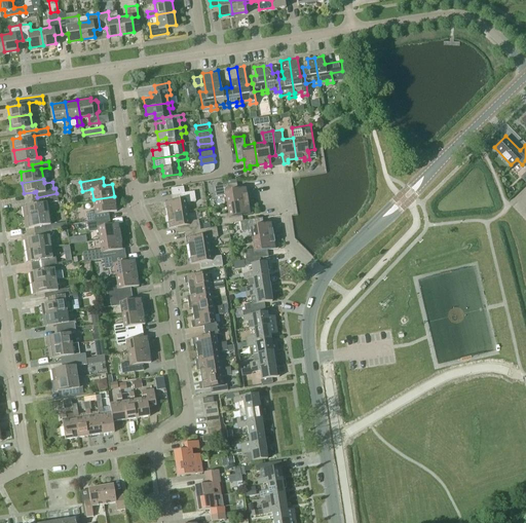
[(226,192),(227,202),(247,199),(246,191),(250,190),(249,185),(237,187),(237,181),(215,185),(216,194),(226,192)]
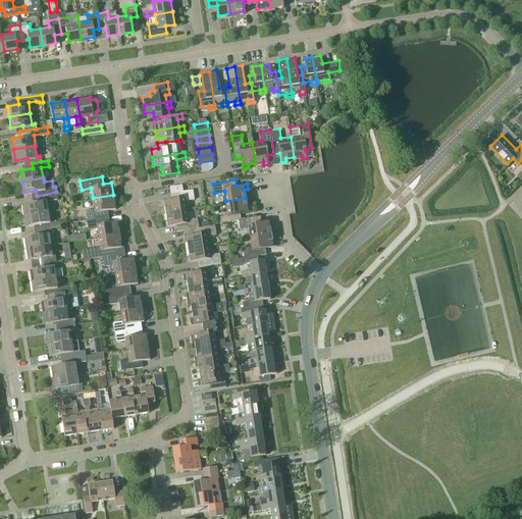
[(165,212),(187,208),(186,199),(195,198),(193,189),(184,190),(183,183),(170,185),(172,198),(163,199),(165,212)]
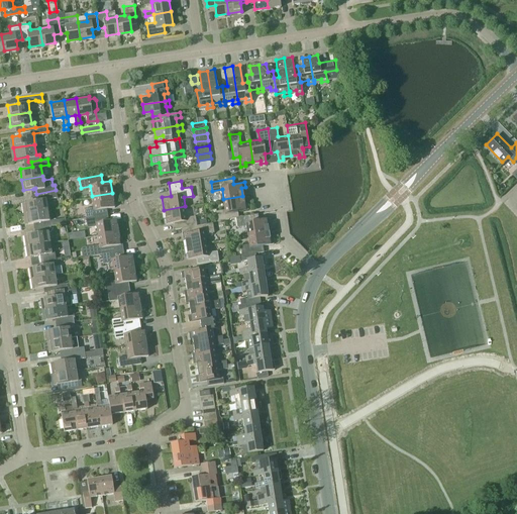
[(25,200),(26,211),(47,208),(45,197),(57,196),(56,190),(36,194),(36,199),(25,200)]
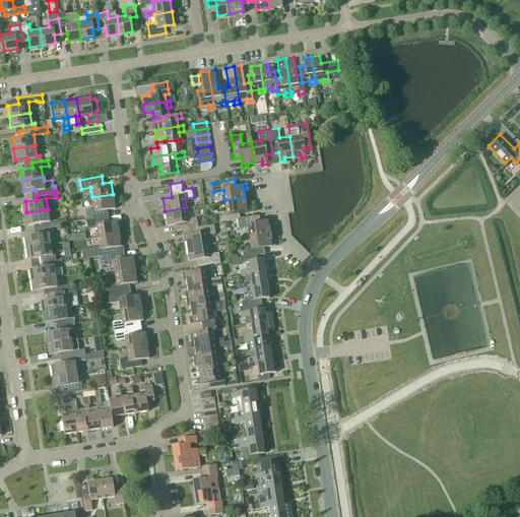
[(113,194),(92,197),(93,206),(84,207),(85,217),(108,214),(107,208),(115,207),(113,194)]
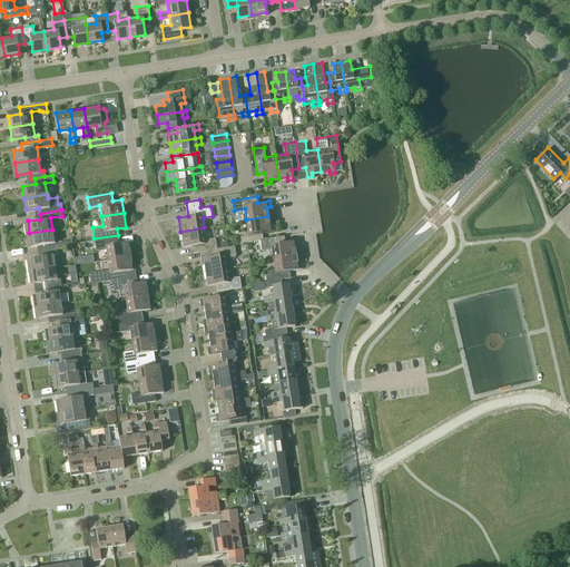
[(239,242),(261,238),(263,238),(262,231),(274,230),(273,224),(269,224),(267,216),(246,220),(248,230),(237,231),(239,242)]
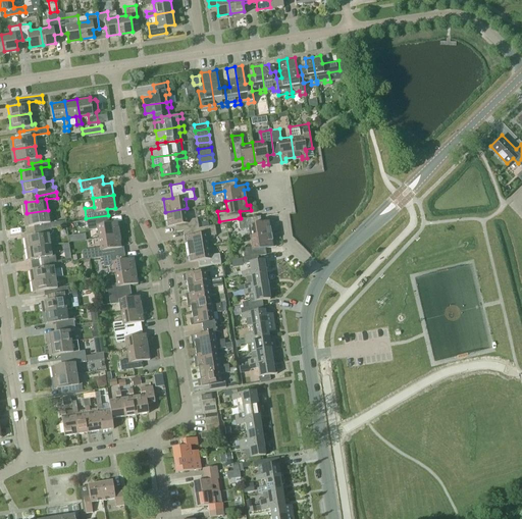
[(189,217),(187,208),(165,212),(167,224),(175,223),(176,229),(184,228),(193,227),(199,225),(197,216),(189,217)]
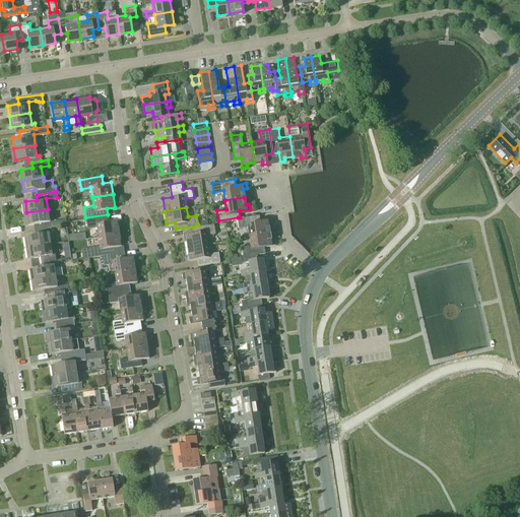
[(48,209),(26,212),(28,223),(41,221),(42,227),(51,225),(57,224),(66,222),(66,217),(50,219),(48,209)]
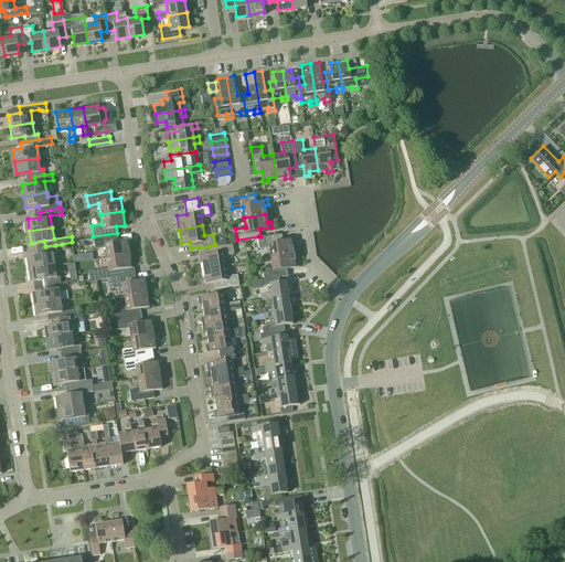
[(105,245),(106,256),(129,253),(127,239),(118,240),(117,233),(93,236),(95,246),(105,245)]
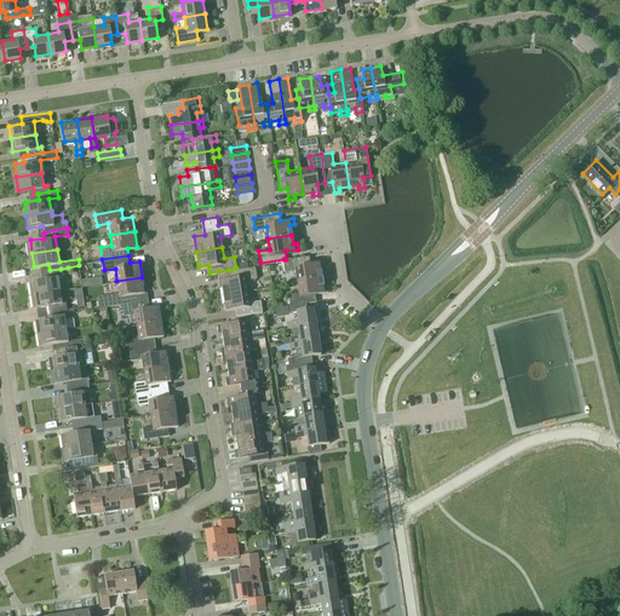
[(296,269),(298,280),(321,276),(320,266),(323,265),(322,260),(310,262),(309,255),(286,259),(283,259),(285,270),(296,269)]
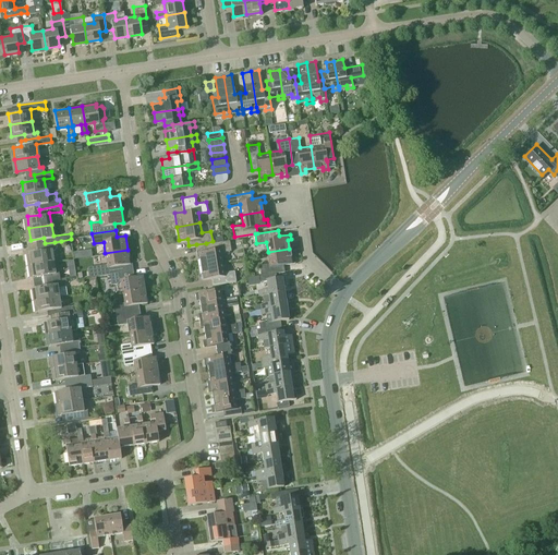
[(198,251),(201,264),(223,261),(221,251),(231,249),(230,239),(222,240),(216,241),(213,241),(206,243),(196,244),(197,252),(198,251)]
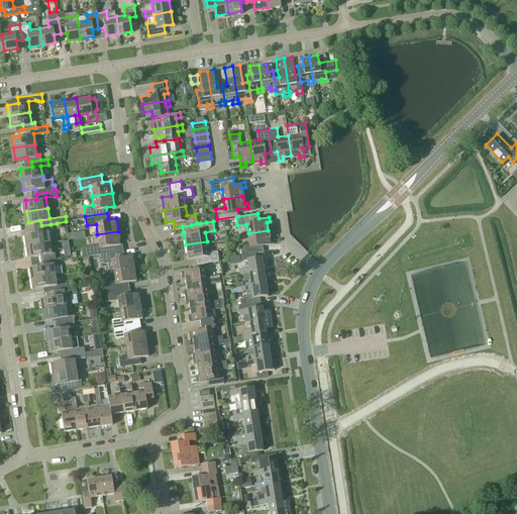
[(50,229),(50,224),(41,225),(37,226),(38,231),(27,233),(28,244),(49,240),(47,230),(50,229)]
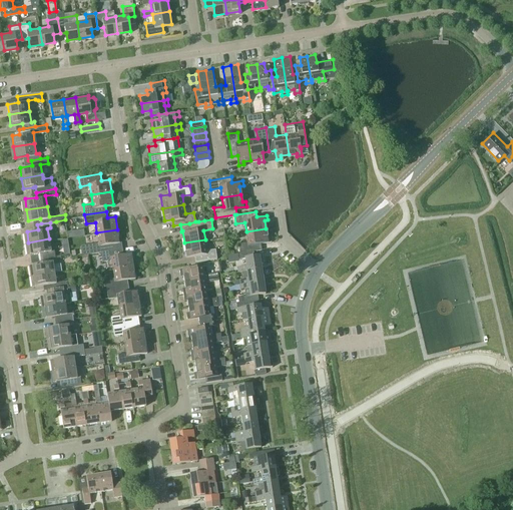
[(238,242),(239,251),(253,249),(262,248),(261,241),(271,240),(270,234),(267,235),(266,228),(246,231),(247,240),(238,242)]
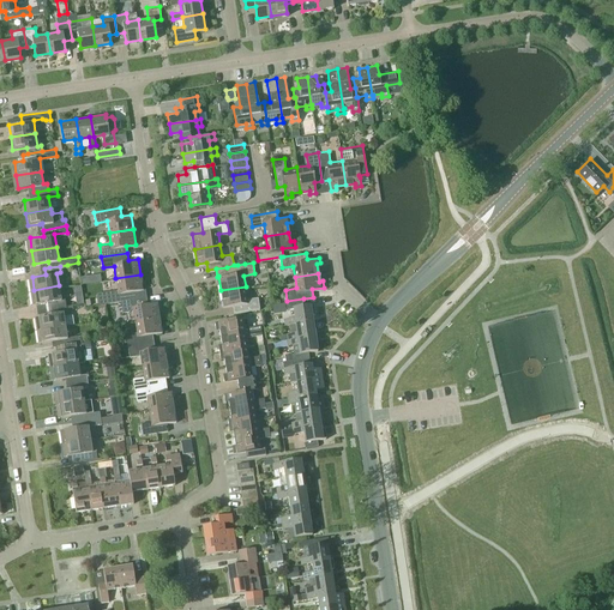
[(140,275),(115,278),(118,289),(106,290),(108,302),(120,300),(134,297),(133,290),(143,289),(140,275)]
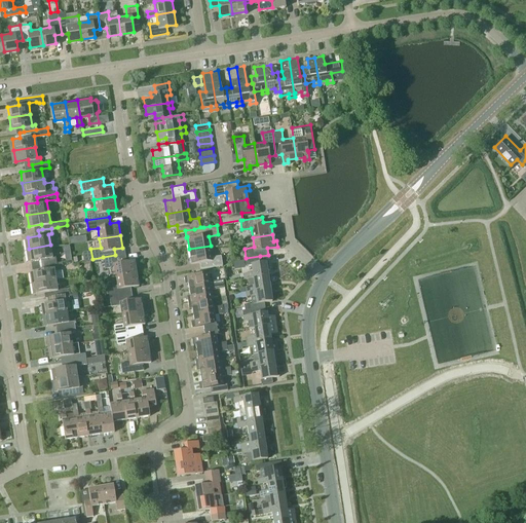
[(50,245),(29,249),(31,259),(43,257),(44,263),(59,260),(58,255),(51,256),(50,245)]
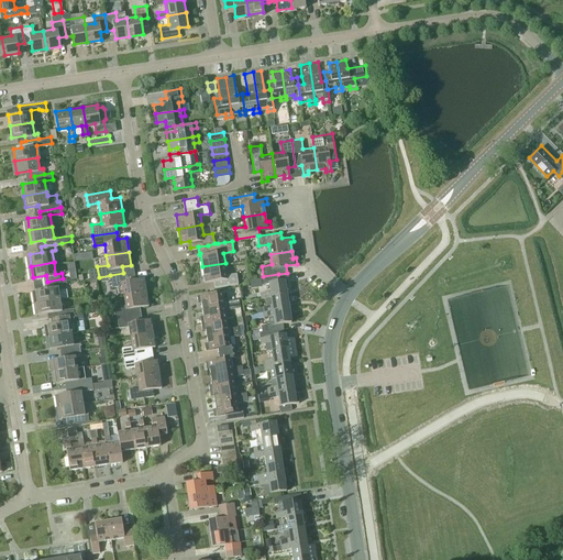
[(225,263),(202,266),(205,281),(213,280),(213,286),(238,282),(236,271),(227,273),(225,263)]
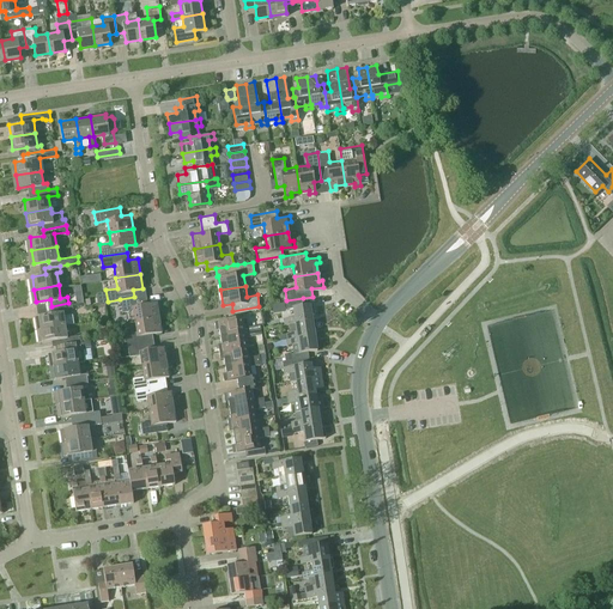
[(146,296),(134,297),(120,299),(122,311),(133,309),(134,321),(159,316),(157,302),(147,303),(146,296)]
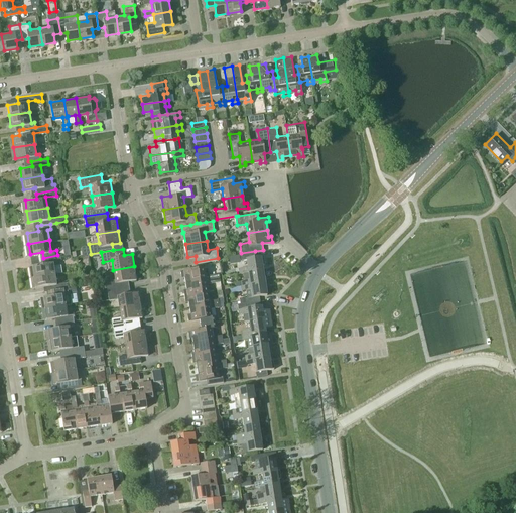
[(255,256),(255,251),(241,253),(236,254),(236,258),(240,258),(240,259),(246,258),(247,266),(238,267),(239,272),(243,271),(243,272),(265,268),(265,267),(263,268),(262,264),(264,263),(263,255),(255,256)]
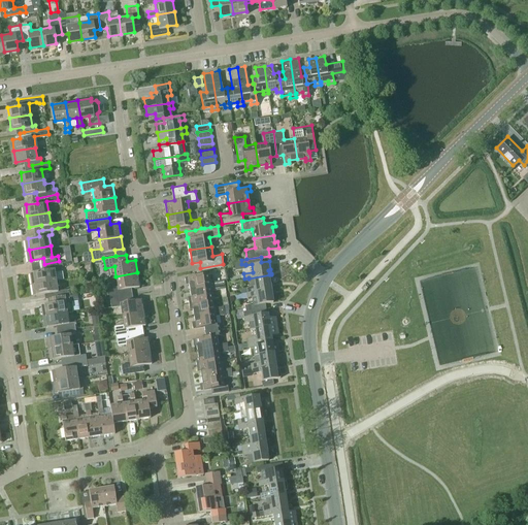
[(60,261),(59,261),(44,264),(45,269),(32,271),(34,282),(56,279),(54,268),(57,267),(61,267),(60,261)]
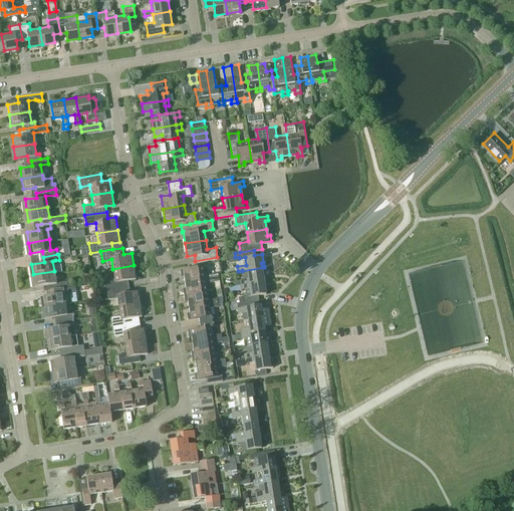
[(134,265),(112,269),(114,278),(105,279),(106,288),(129,285),(127,279),(136,278),(134,265)]
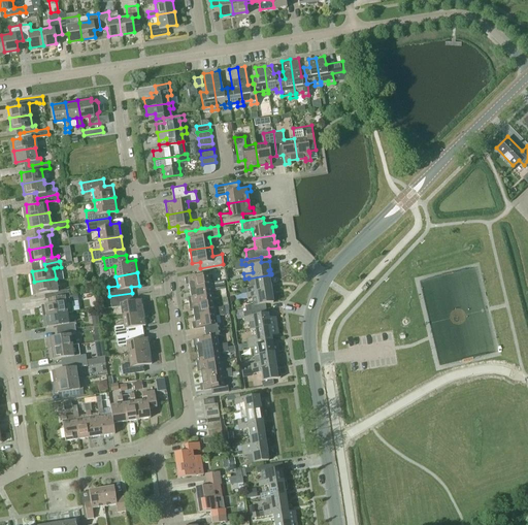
[(189,281),(190,289),(225,284),(224,280),(220,281),(209,282),(208,272),(185,276),(185,282),(189,281)]
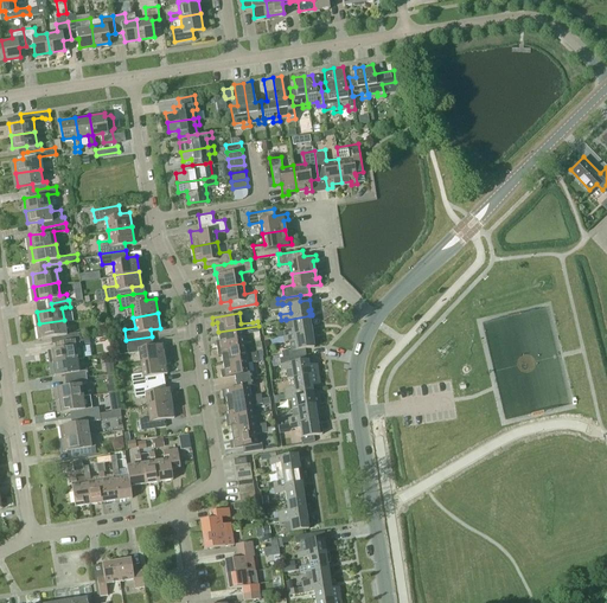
[(313,325),(312,315),(286,320),(287,328),(276,331),(278,337),(312,331),(311,325),(313,325)]
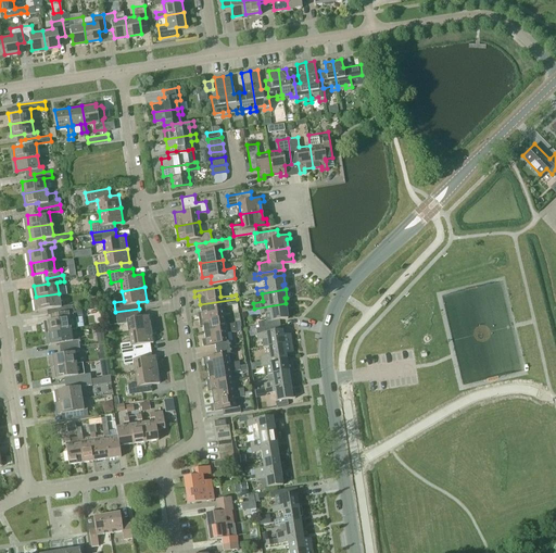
[(59,293),(36,297),(38,309),(51,306),(52,312),(59,311),(74,309),(73,303),(64,304),(60,305),(59,293)]
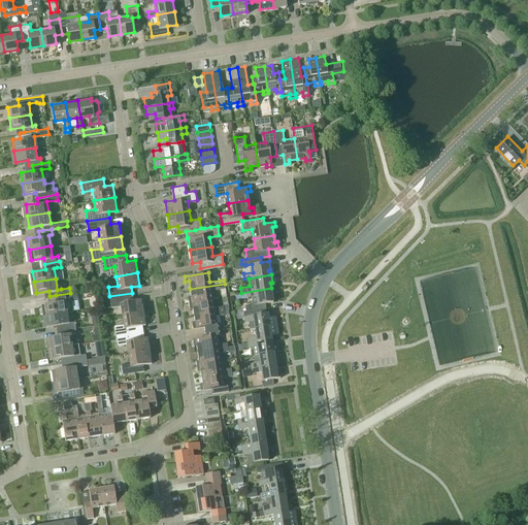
[(189,301),(212,298),(211,290),(225,287),(225,284),(190,289),(191,296),(188,297),(189,301)]
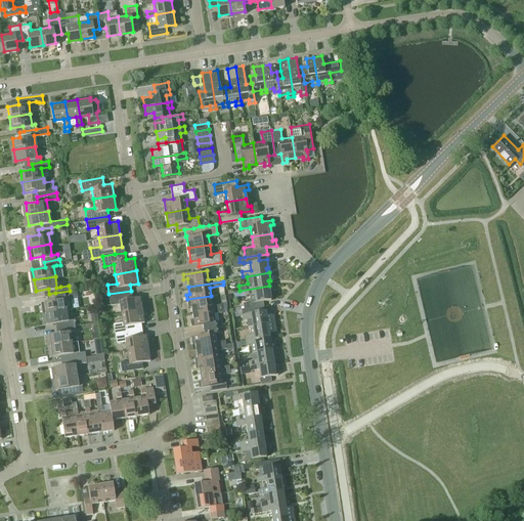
[(271,299),(269,286),(239,291),(239,295),(250,294),(251,301),(243,302),(244,307),(244,308),(264,304),(263,300),(271,299)]
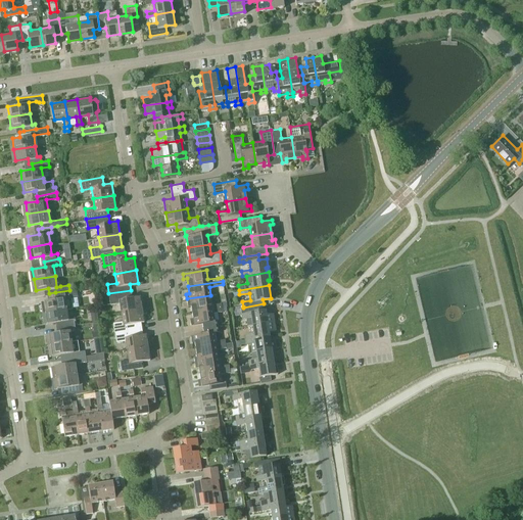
[(69,291),(69,290),(55,292),(56,298),(41,300),(42,312),(66,308),(73,306),(70,296),(77,295),(76,290),(69,291)]
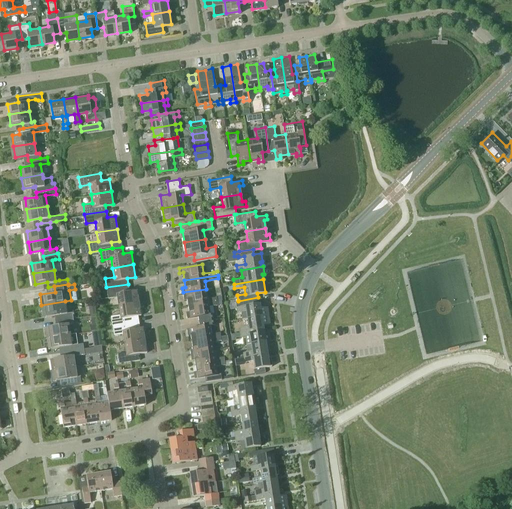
[(117,295),(118,304),(139,301),(137,289),(129,290),(128,284),(106,287),(108,296),(117,295)]
